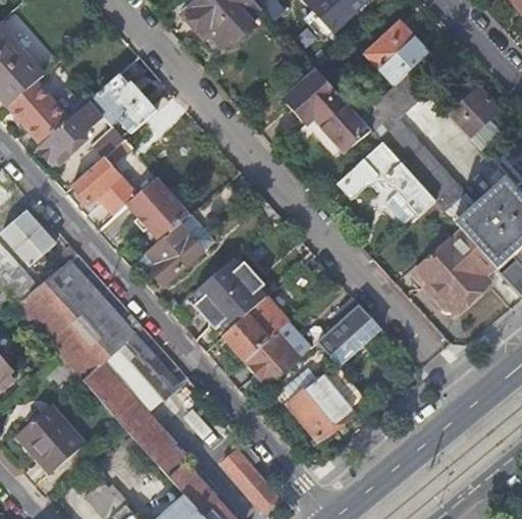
[(198,0),(184,12),(205,37),(211,32),(216,37),(220,42),(225,42),(230,37),(235,42),(254,24),(248,17),(260,5),(256,1),(255,0),(198,0)]
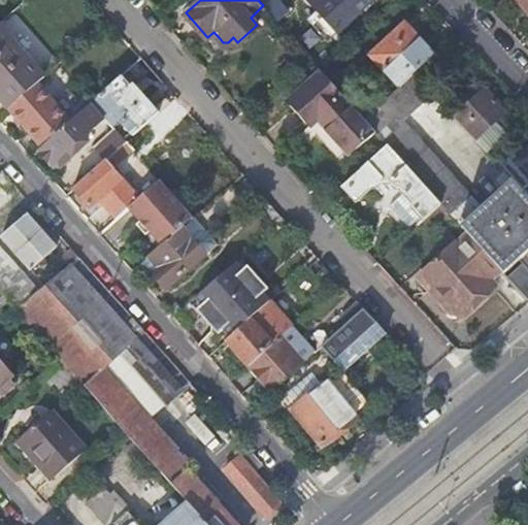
[(263,5),(275,19),(289,7),(283,0),(260,0),(259,1),(263,5)]
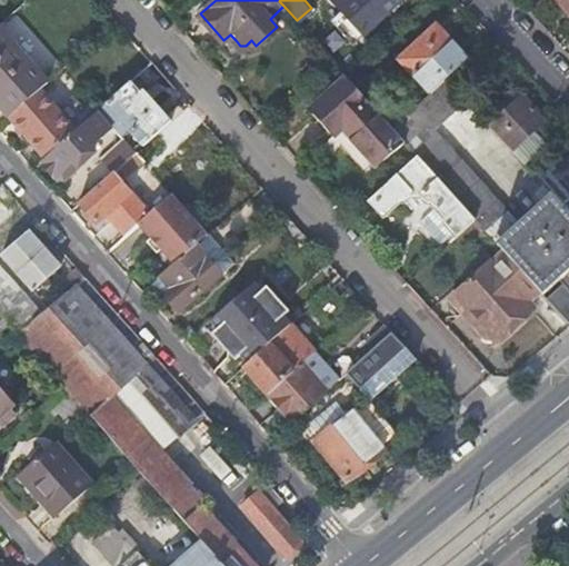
[(336,0),(365,32),(400,0),(336,0)]
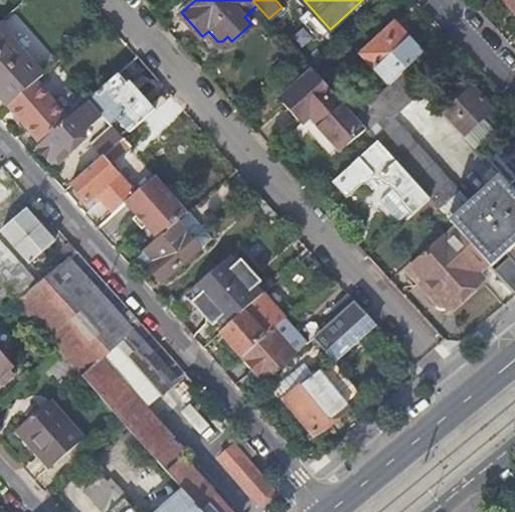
[(504,0),(509,6),(514,11),(514,0),(504,0)]
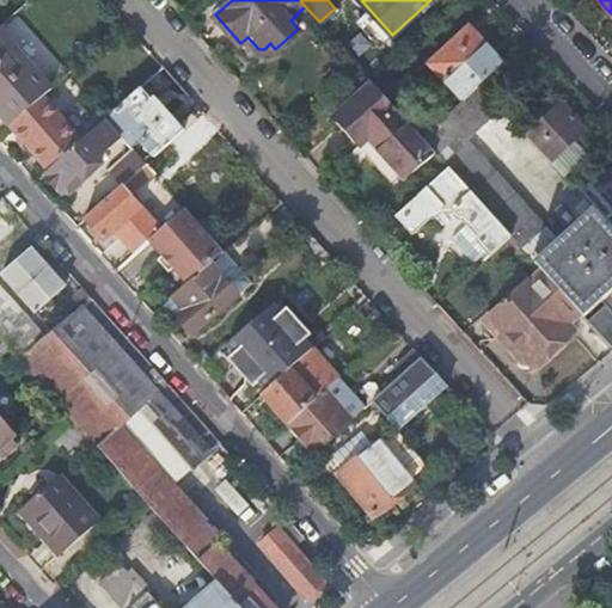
[(470,24),(456,37),(461,42),(475,30),(470,24)]
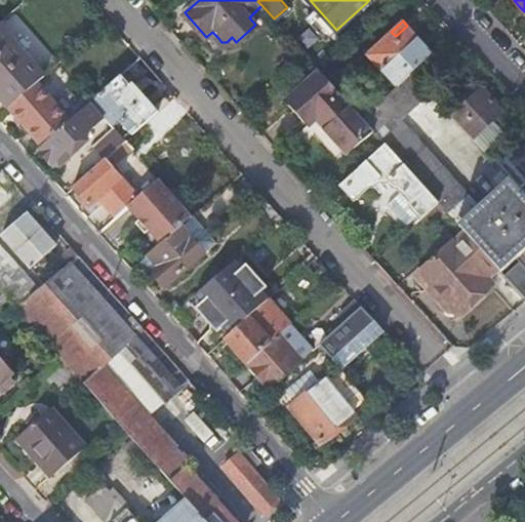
[(0,24),(0,96),(8,107),(36,81),(44,74),(0,24)]
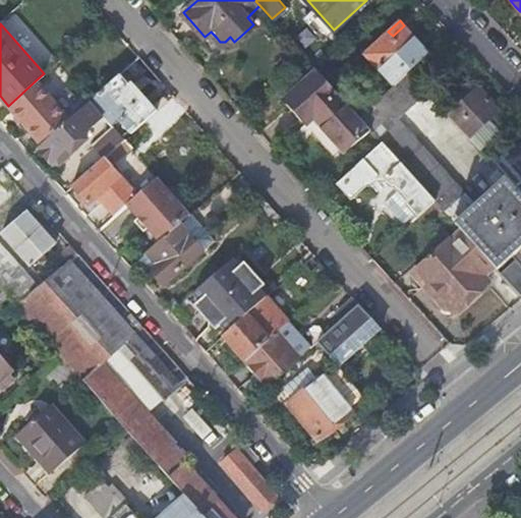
[(365,52),(394,83),(408,70),(428,52),(416,39),(404,25),(393,36),(388,32),(365,52)]
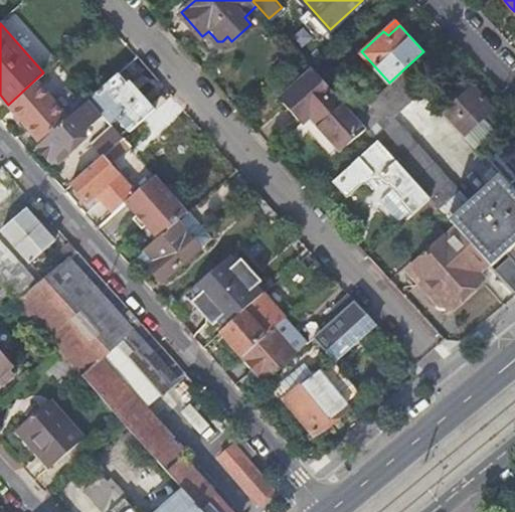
[(355,114),(313,67),(280,98),(303,123),(311,115),(324,128),(341,149),(366,126),(355,114)]
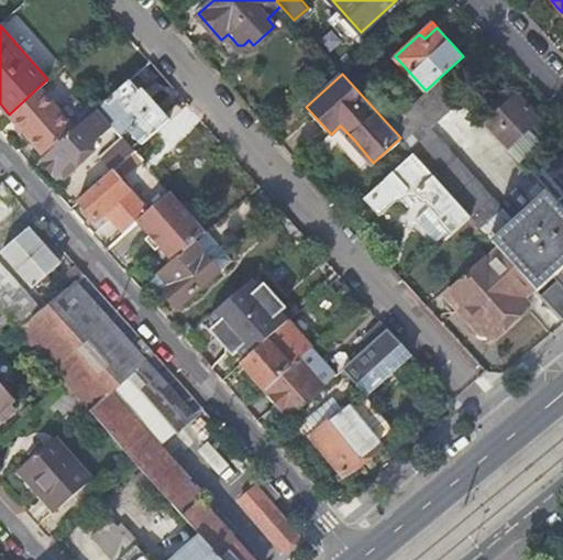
[(388,124),(400,138),(412,152),(471,216),(499,248),(534,286),(538,289),(554,274),(556,277),(562,284),(562,209),(547,191),(512,221),(428,127),(460,97),(441,76),(426,90),(388,124)]
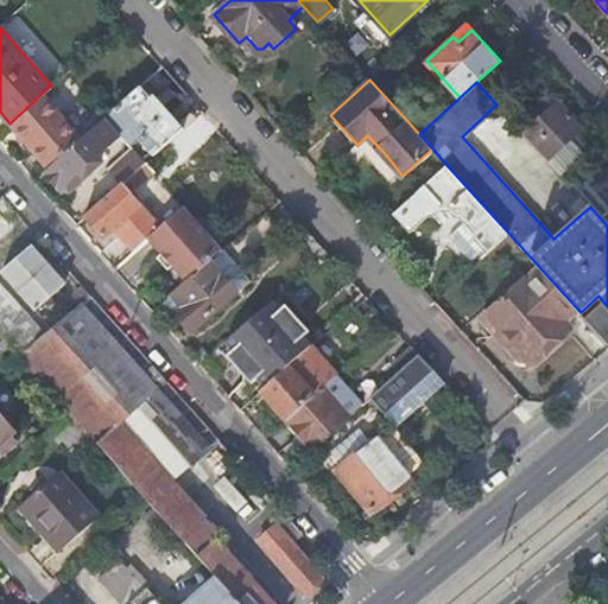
[(151,99),(140,87),(134,93),(113,110),(153,154),(181,131),(152,97),(151,99)]
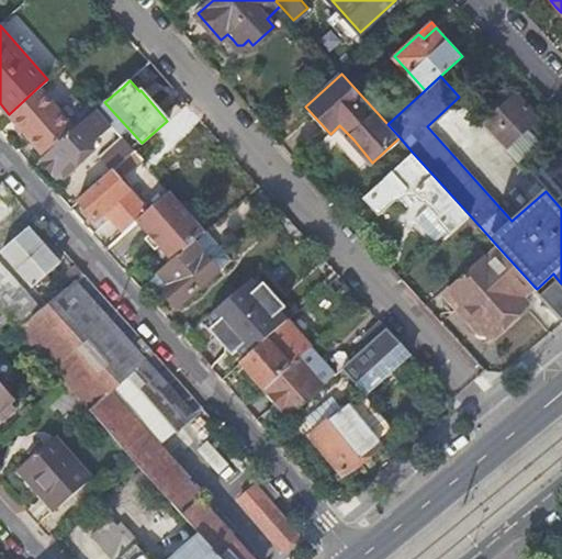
[(506,82),(473,112),(478,118),(510,88),(506,82)]
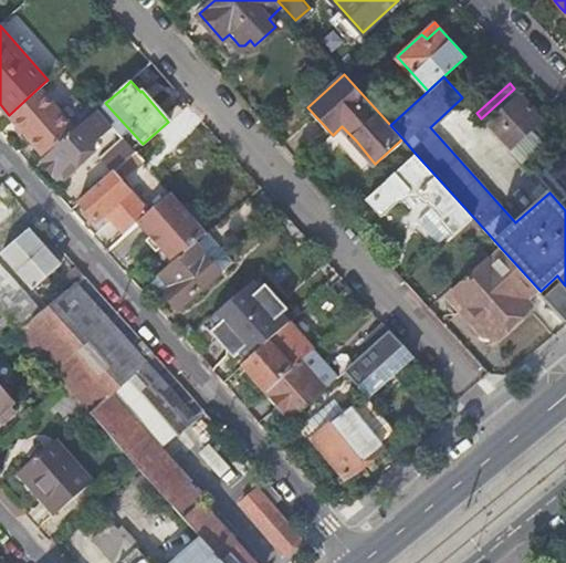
[(46,156),(90,117),(72,97),(59,110),(39,87),(9,115),(10,116),(13,113),(30,131),(25,134),(46,156)]
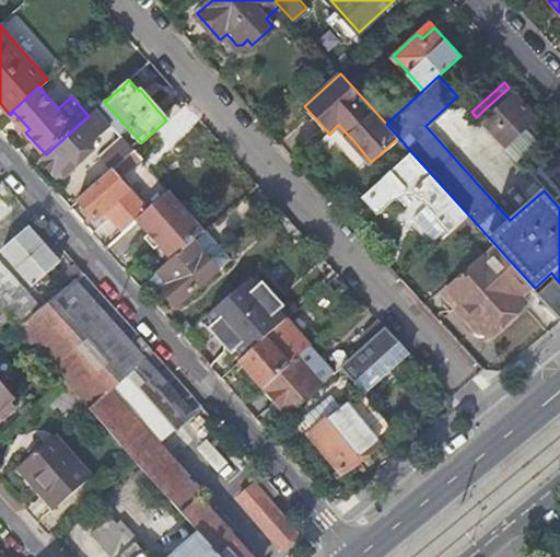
[(509,88),(476,117),(515,160),(538,140),(526,127),(536,117),(523,103),(509,88)]
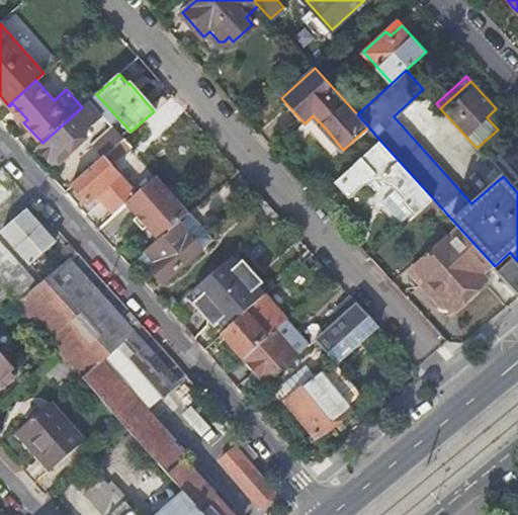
[(102,113),(90,100),(82,107),(42,143),(38,146),(45,153),(51,159),(56,155),(62,158),(85,138),(81,133),(102,113)]
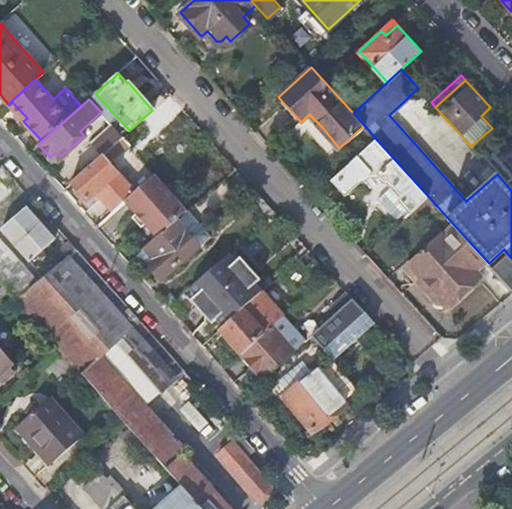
[(12,102),(9,105),(23,121),(27,118),(12,102)]
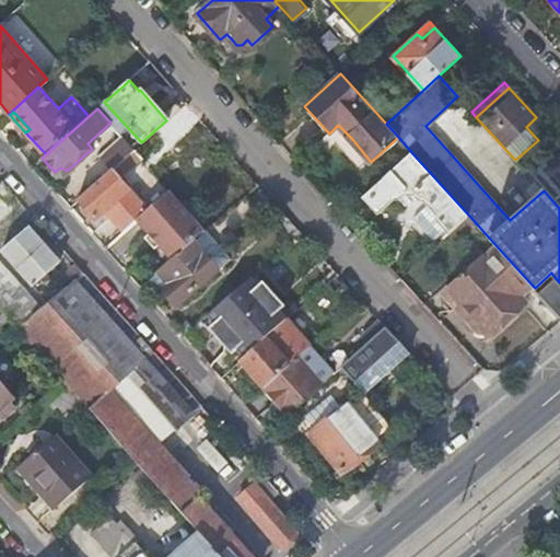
[(106,174),(133,149),(120,135),(112,142),(93,159),(106,174)]
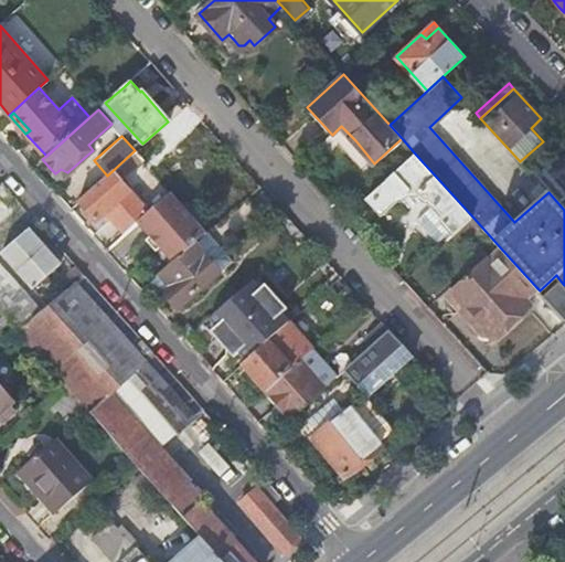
[(138,219),(152,205),(135,186),(130,190),(119,178),(141,158),(135,150),(107,176),(80,200),(88,210),(96,220),(107,210),(125,230),(138,219)]
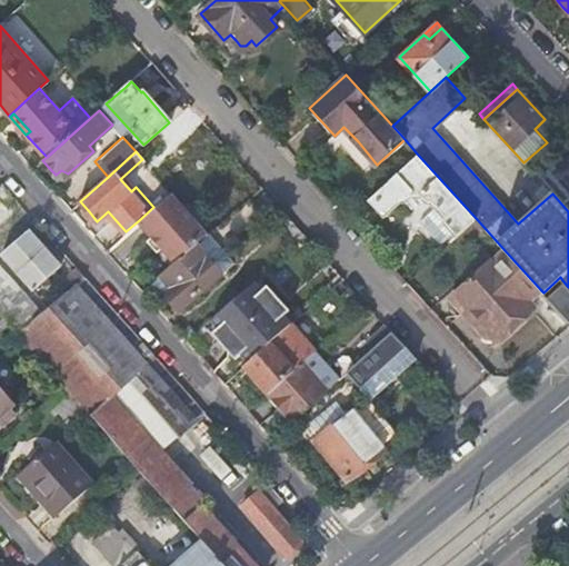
[(476,218),(417,154),(368,198),(376,207),(383,215),(400,200),(405,201),(410,196),(421,195),(427,201),(432,201),(436,206),(445,217),(445,221),(453,231),(457,235),(476,218)]
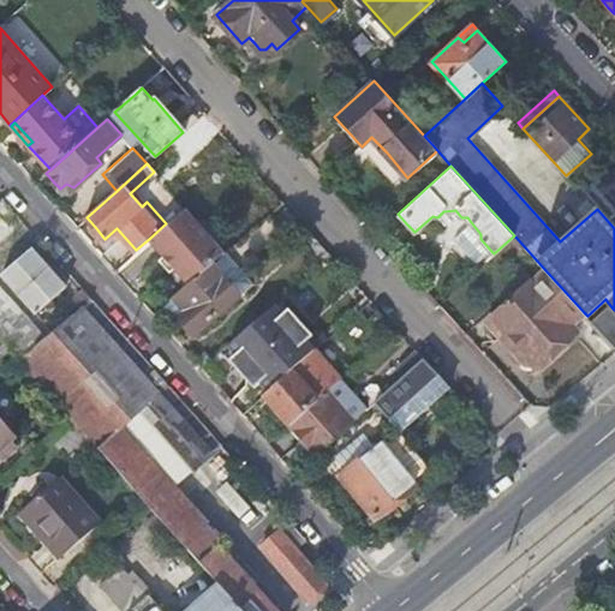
[(614,185),(593,207),(597,209),(614,228),(614,226),(614,185)]
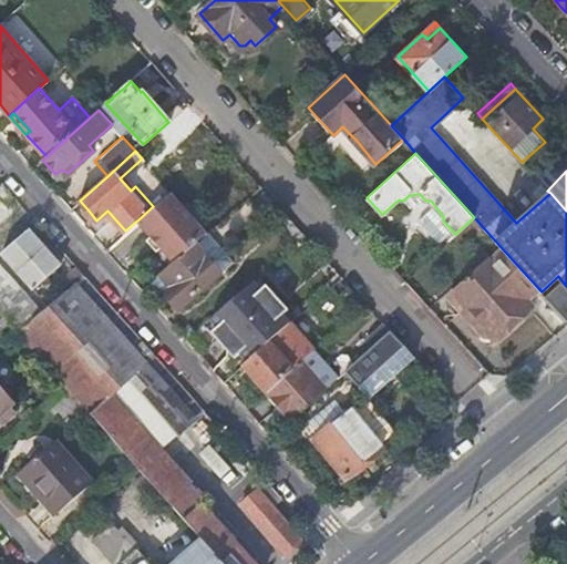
[(169,223),(191,246),(207,232),(171,192),(154,206),(169,223)]
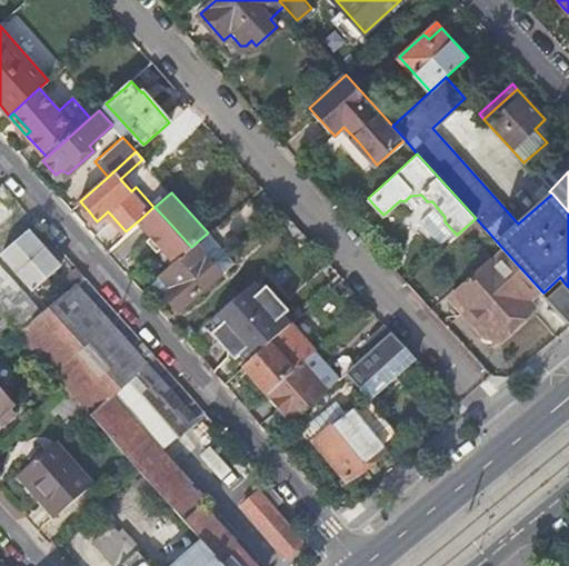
[(0,224),(13,212),(0,197),(0,224)]
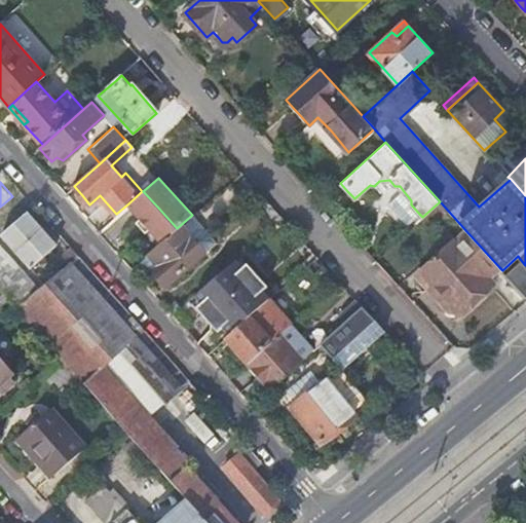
[(242,196),(230,182),(192,215),(177,228),(161,241),(153,249),(159,256),(155,259),(159,264),(151,271),(158,279),(164,287),(216,240),(205,229),(242,196)]
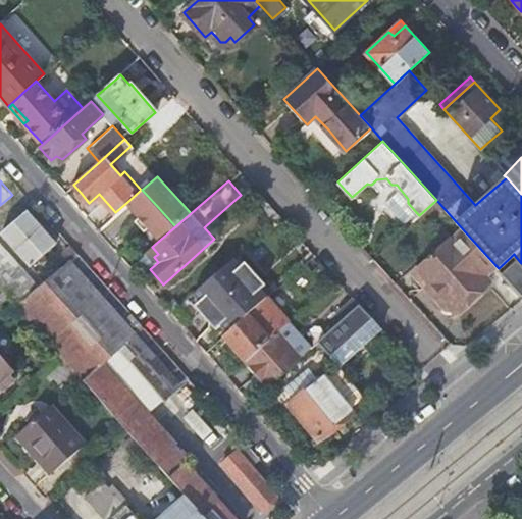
[(408,199),(400,189),(384,202),(404,223),(416,212),(408,203),(408,199)]
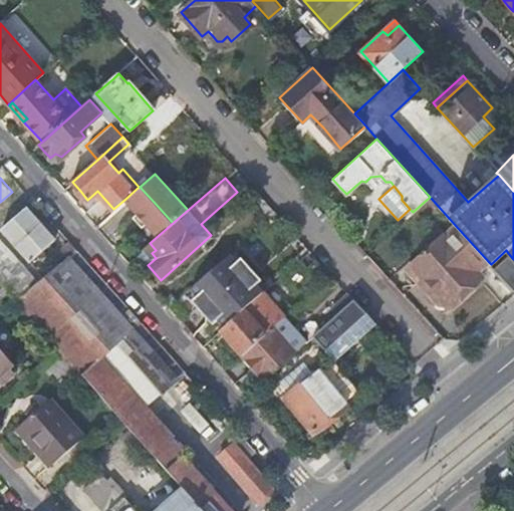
[(146,223),(158,236),(173,223),(154,202),(140,187),(139,187),(125,199),(132,206),(138,213),(146,223)]
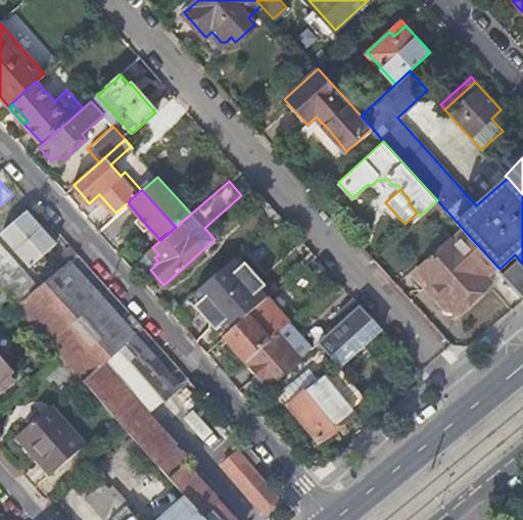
[(48,228),(44,224),(40,227),(29,214),(27,210),(1,233),(31,266),(55,243),(49,236),(52,233),(48,228)]
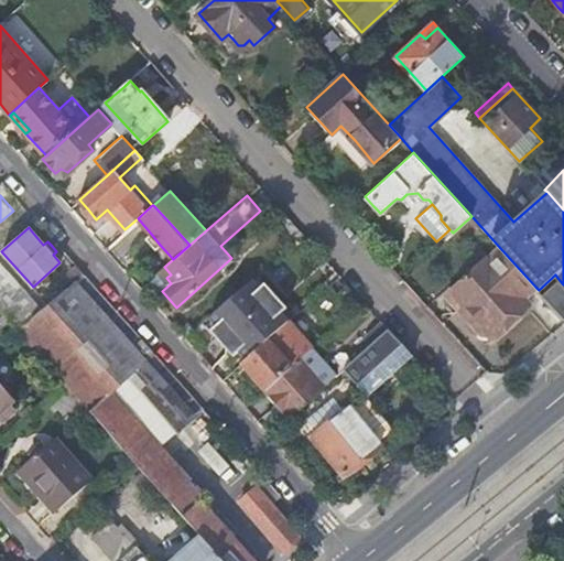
[(43,245),(47,241),(35,227),(31,230),(43,245)]
